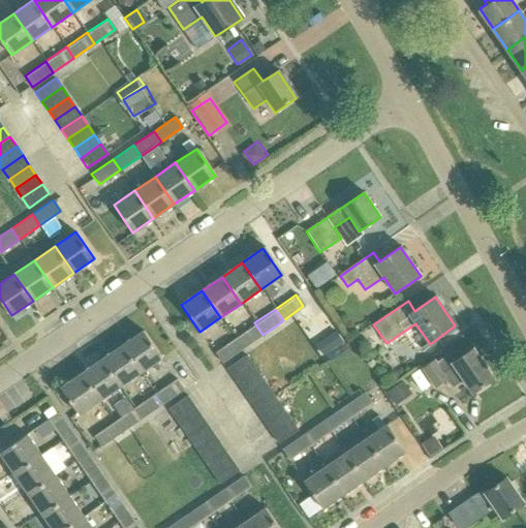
[(263,335),(254,322),(234,337),(242,348),(263,335)]
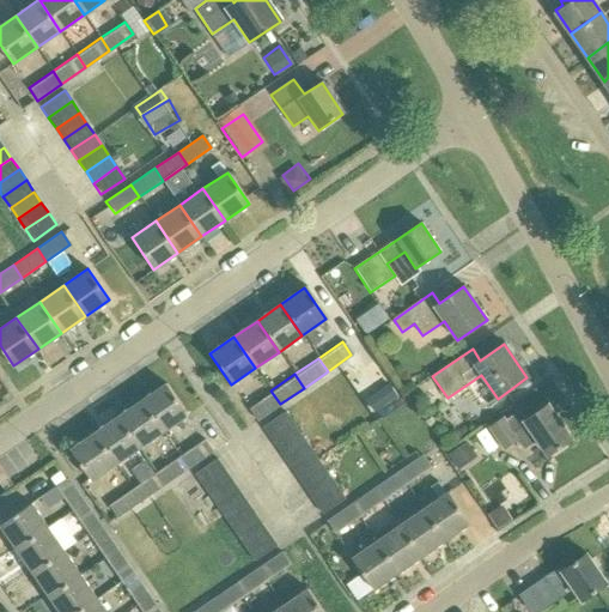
[(140,401),(162,432),(187,416),(165,385),(140,401)]
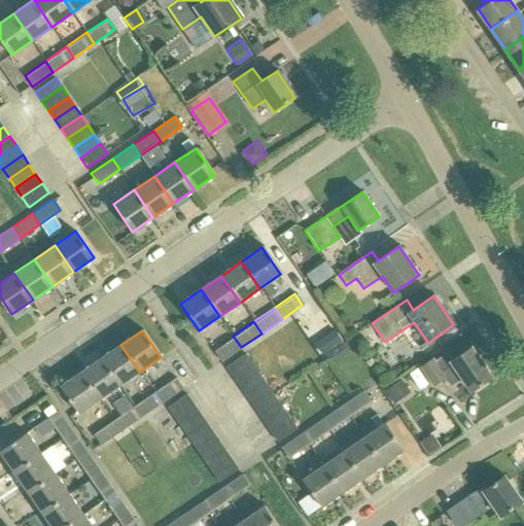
[(308,342),(320,359),(330,351),(328,349),(335,344),(326,334),(321,338),(319,335),(308,342)]
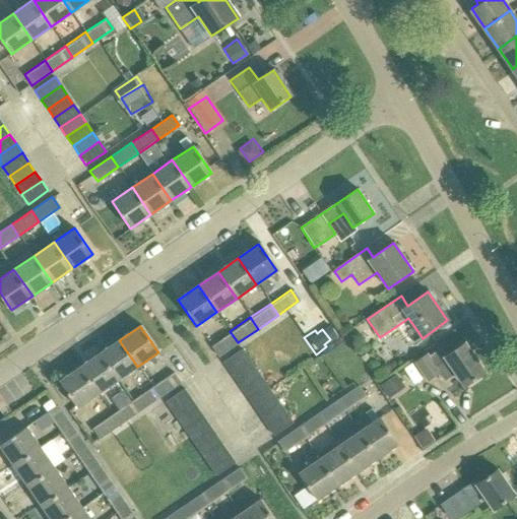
[(238,342),(230,331),(209,345),(217,357),(238,342)]
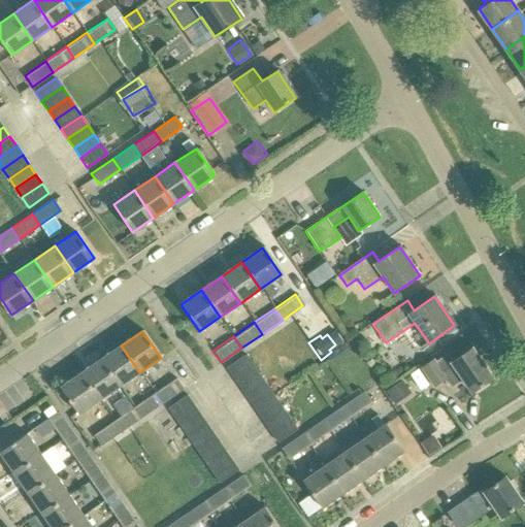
[(101,359),(120,386),(139,372),(121,346),(101,359)]
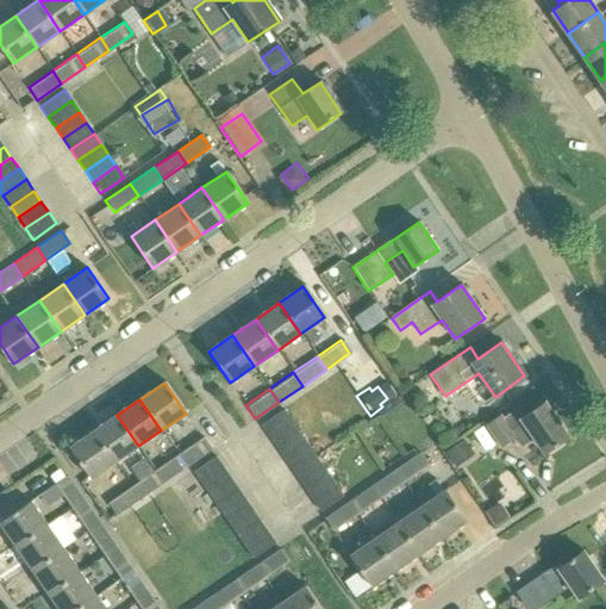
[(522,446),(535,436),(545,453),(568,437),(544,403),(523,418),(516,409),(503,418),(500,416),(487,426),(503,447),(516,437),(522,446)]
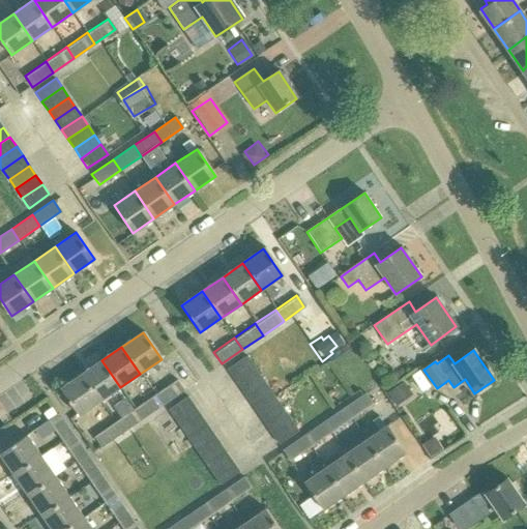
[(245,355),(226,369),(233,378),(252,364),(245,355)]
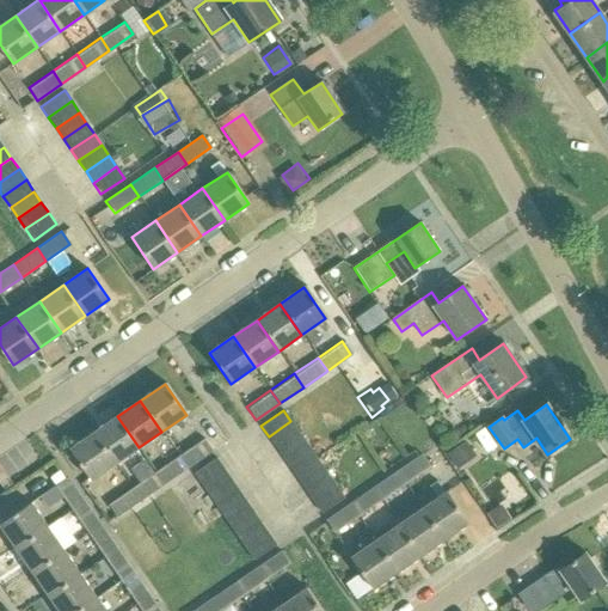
[(93,433),(115,464),(139,447),(117,416),(93,433)]
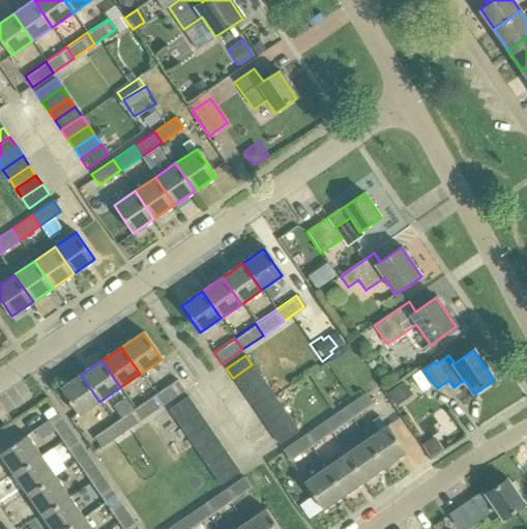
[(233,378),(239,387),(258,374),(252,364),(233,378)]
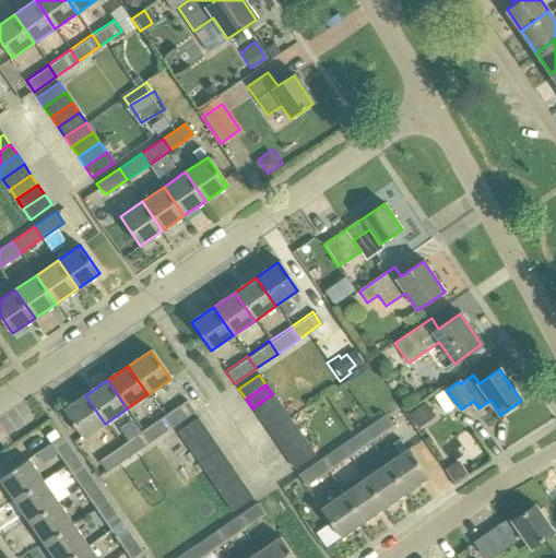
[(272,394),(252,408),(259,418),(279,405),(272,394)]
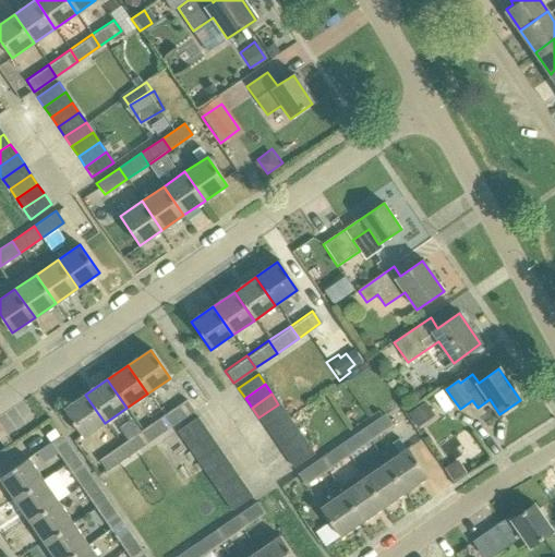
[(63,410),(83,438),(105,423),(85,395),(63,410)]
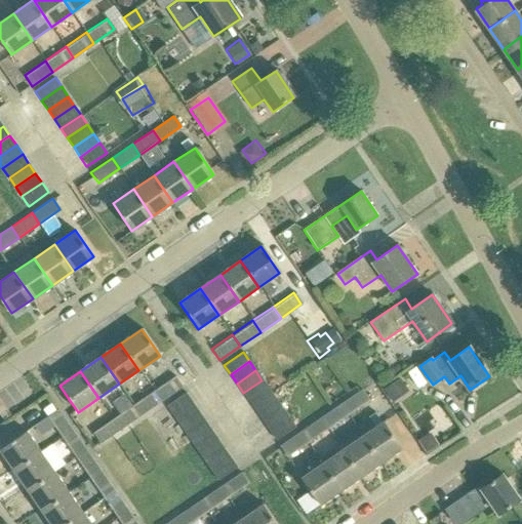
[(174,375),(154,389),(162,401),(183,387),(174,375)]
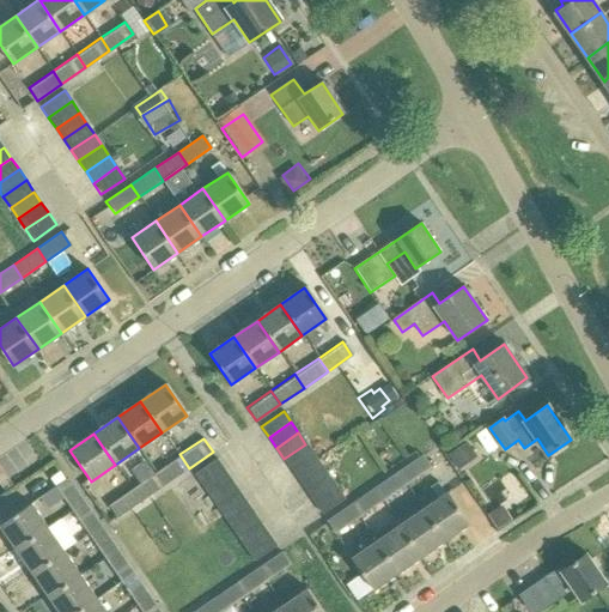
[(446,454),(457,470),(476,455),(466,440),(446,454)]
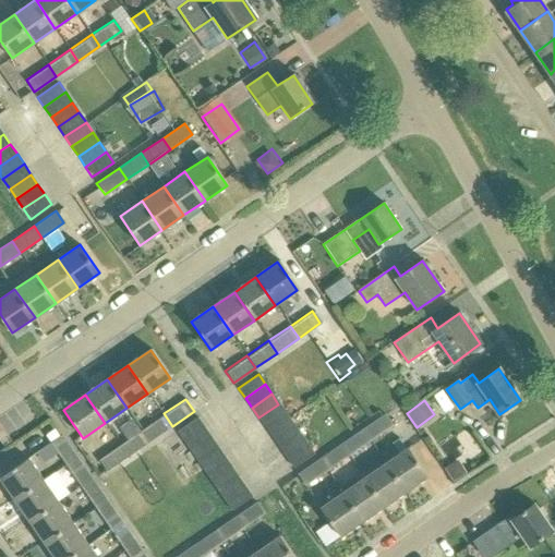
[(258,418),(265,427),(286,414),(278,404),(258,418)]
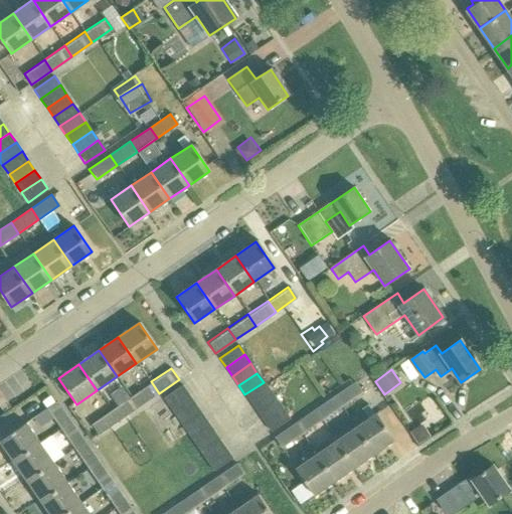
[(134,392),(146,384),(139,374),(128,382),(134,392)]
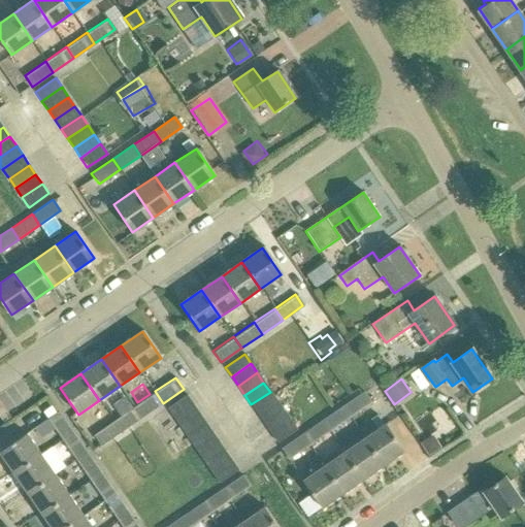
[(163,403),(155,391),(133,405),(141,417),(163,403)]
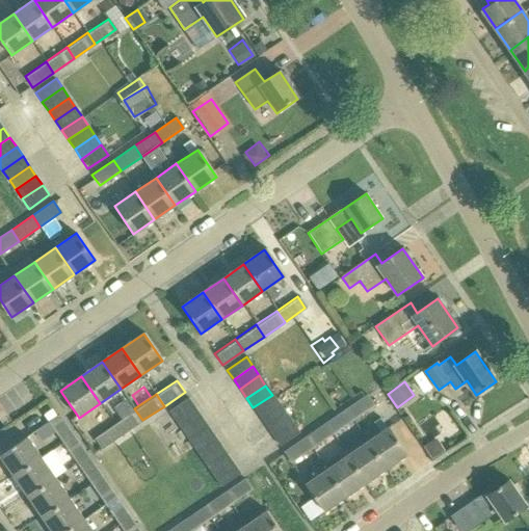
[(366,394),(345,408),(352,420),(373,405),(366,394)]
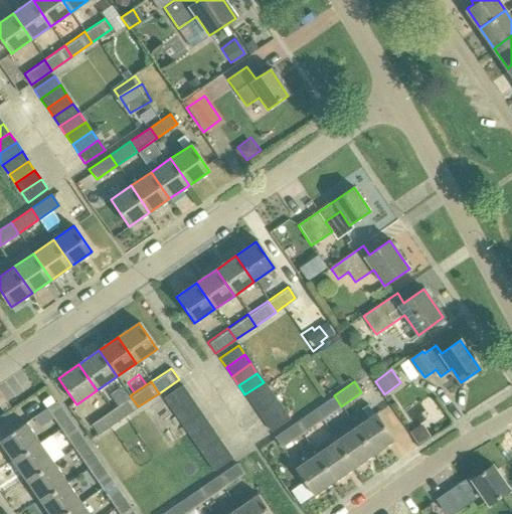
[(244,394),(250,403),(270,391),(264,382),(244,394)]
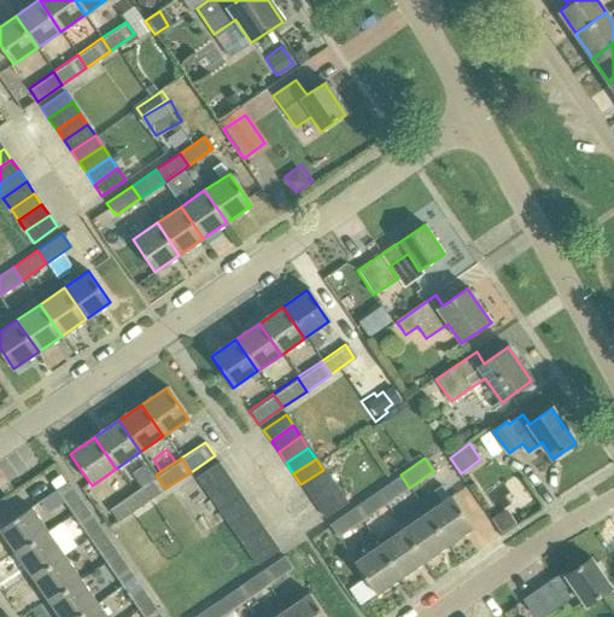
[(203,488),(224,472),(217,461),(194,477),(203,488)]
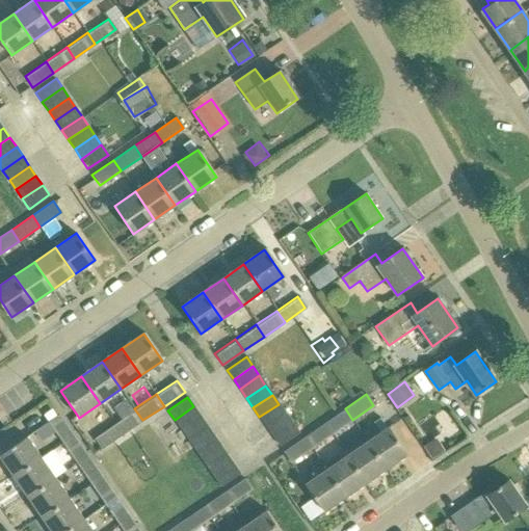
[(279,404),(259,417),(266,426),(285,414),(279,404)]
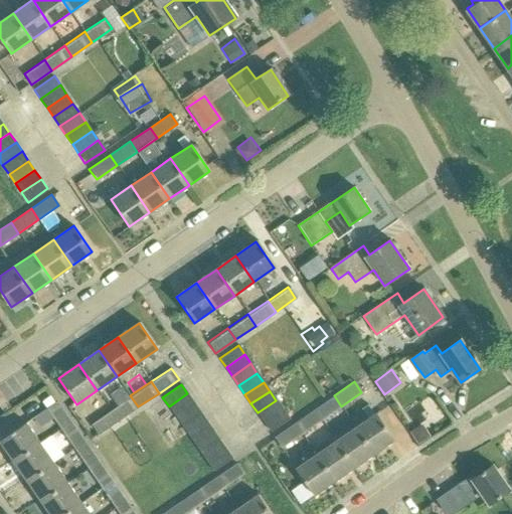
[(169,406),(175,415),(194,402),(187,393),(169,406)]
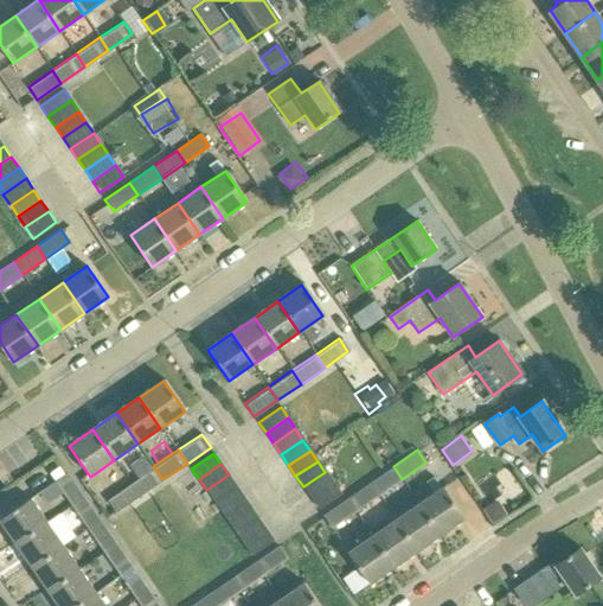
[(129,483),(139,496),(162,479),(153,466),(129,483)]
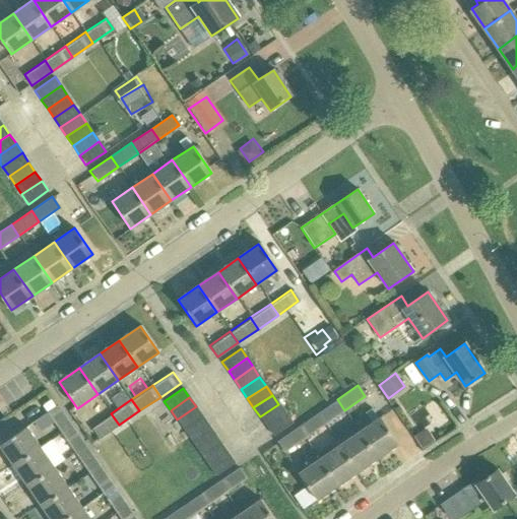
[(317,413),(324,425),(344,410),(337,399),(317,413)]
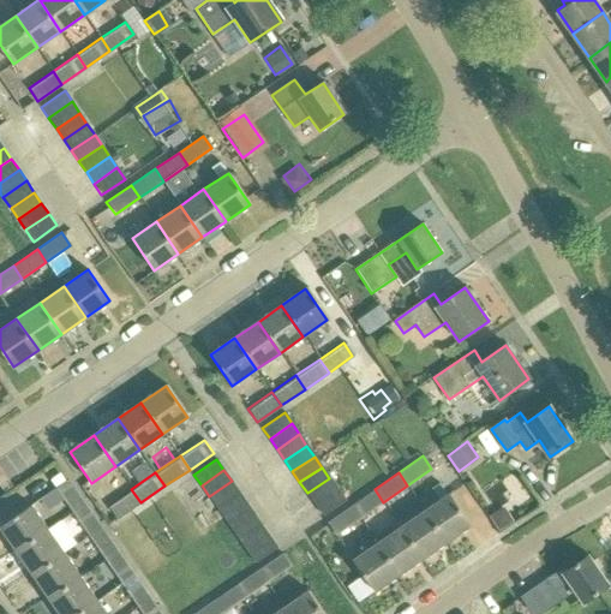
[(54,487),(71,512),(83,504),(66,478),(54,487)]
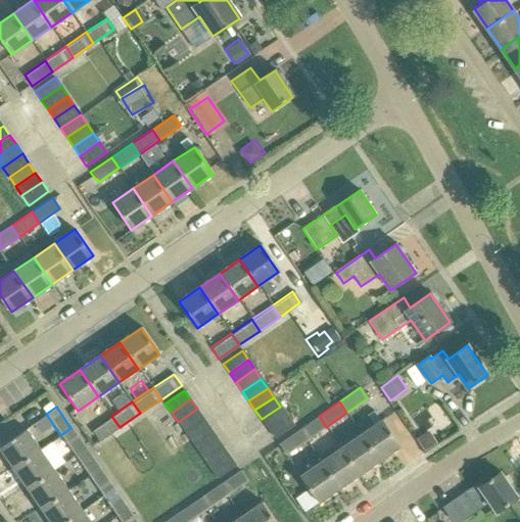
[(262,419),(268,428),(286,416),(280,407),(262,419)]
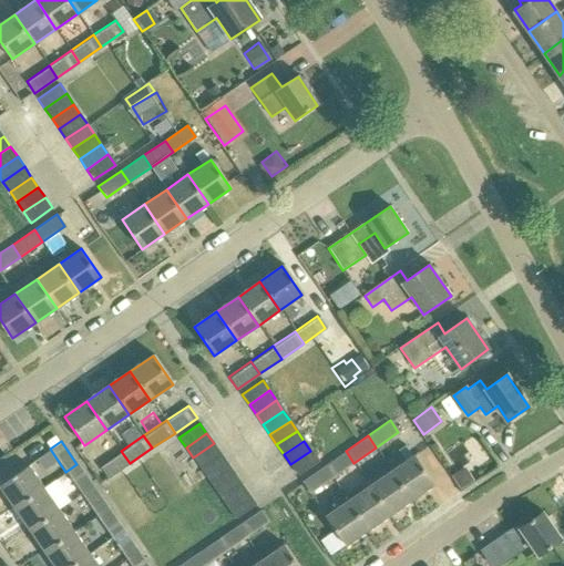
[(193,458),(200,467),(221,453),(214,443),(193,458)]
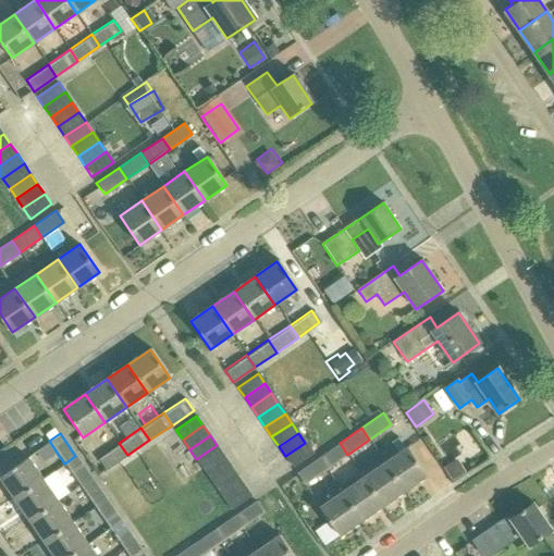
[(127,455),(119,443),(97,457),(106,470),(127,455)]
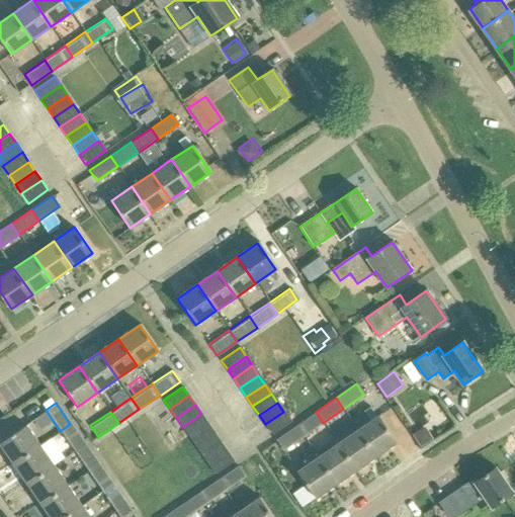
[(290,421),(283,412),(265,424),(271,433),(290,421)]
